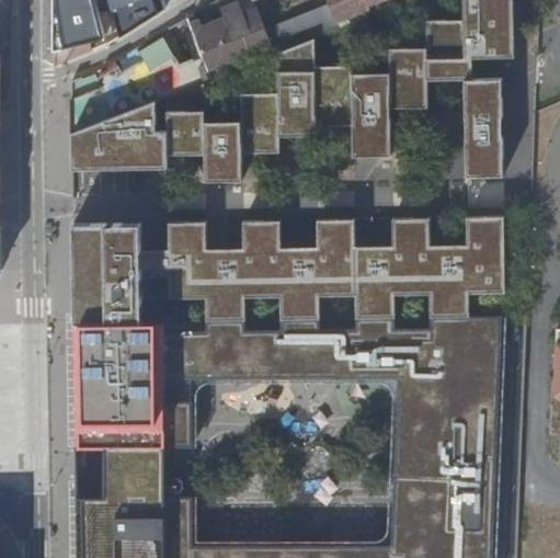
[(94,0),(53,0),(54,46),(53,69),(90,54),(88,43),(104,40),(94,0)]
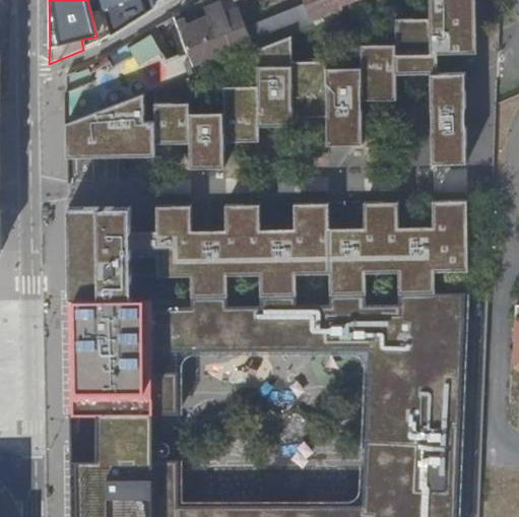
[(148,0),(102,0),(111,36),(151,9),(148,0)]
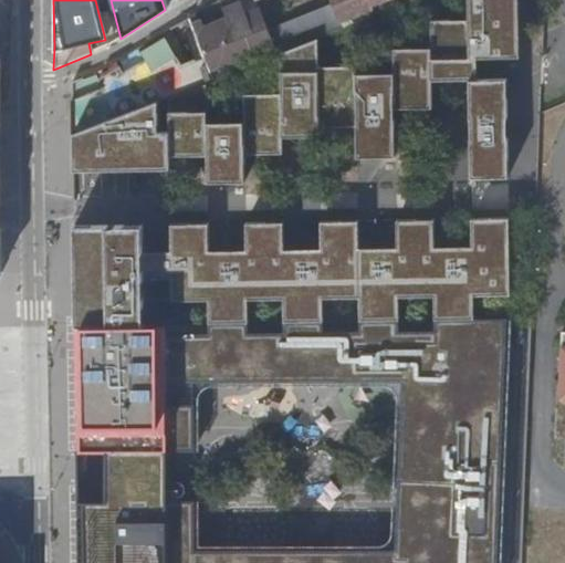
[(326,0),(330,7),(335,21),(369,8),(365,0),(326,0)]
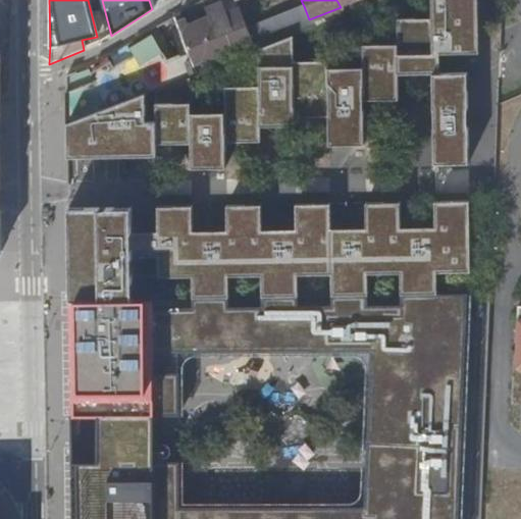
[(438,0),(438,55),(476,56),(476,0),(438,0)]
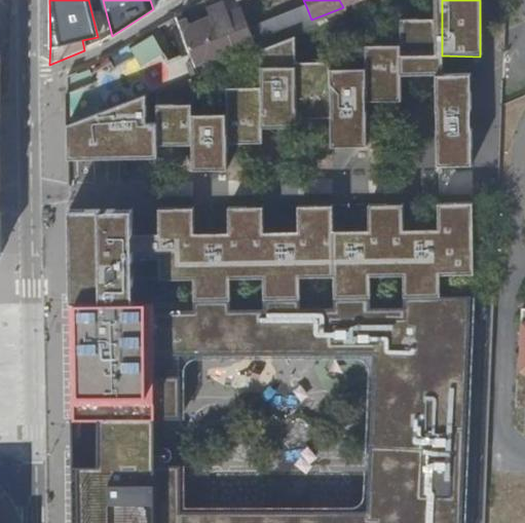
[(188,54),(192,68),(251,46),(254,53),(260,50),(295,37),(314,29),(311,20),(306,6),(244,31),(236,12),(224,16),(220,6),(207,12),(211,24),(187,33),(183,21),(177,24),(188,54)]
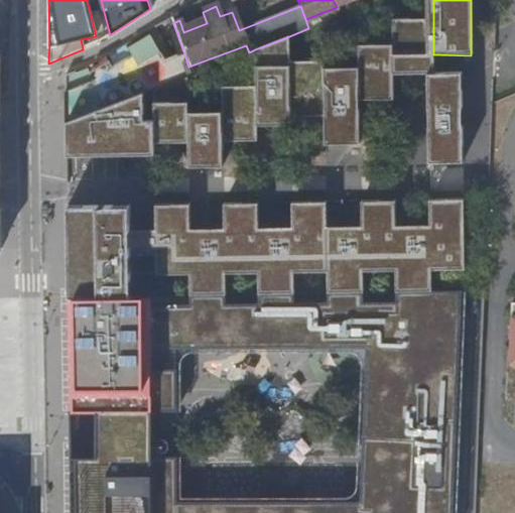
[(359,100),(392,100),(392,55),(426,54),(426,20),(393,20),(392,45),(359,45),(359,100)]
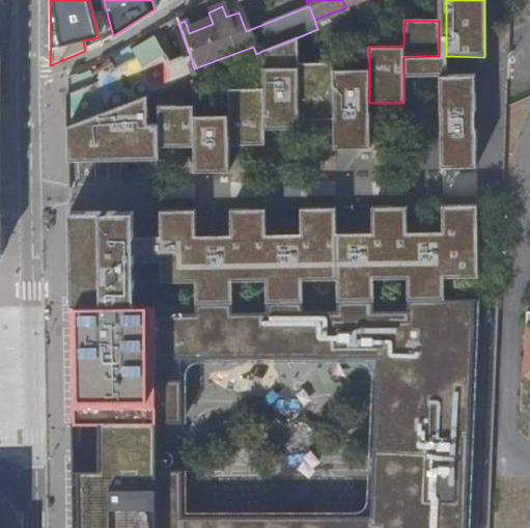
[(298,37),(262,51),(262,88),(298,88),(298,119),(335,119),(335,113),(333,113),(333,88),(335,88),(335,71),(333,71),(333,63),(298,63),(298,37)]
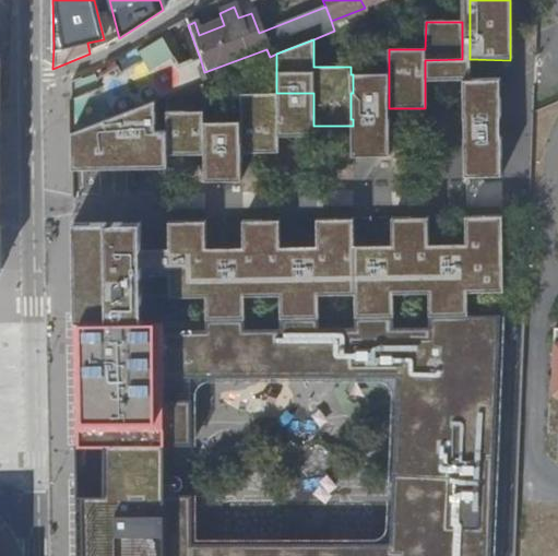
[(80,77),(70,80),(71,131),(153,101),(165,96),(189,87),(202,83),(208,81),(204,72),(200,58),(190,61),(177,67),(162,40),(138,54),(141,60),(120,72),(116,66),(94,77),(95,79),(83,84),(80,77)]
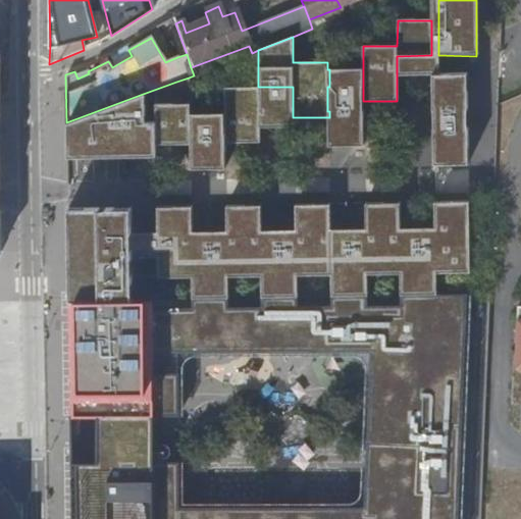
[(431,75),(431,111),(466,112),(466,75),(431,75)]
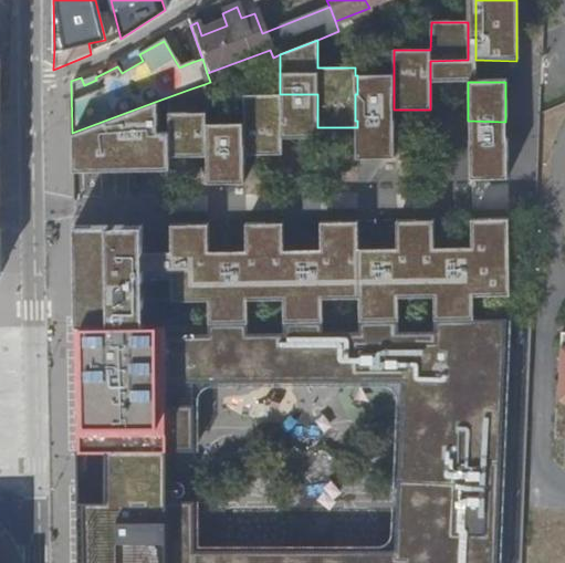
[(167,134),(167,158),(207,157),(207,146),(206,146),(205,84),(191,89),(167,97),(168,134),(167,134)]
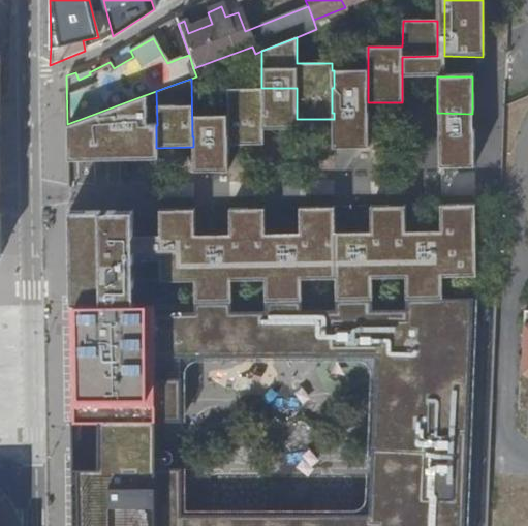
[(207,141),(206,168),(226,168),(226,144),(261,144),(261,117),(265,117),(265,110),(261,110),(261,88),(226,88),(226,133),(204,134),(204,141),(207,141)]
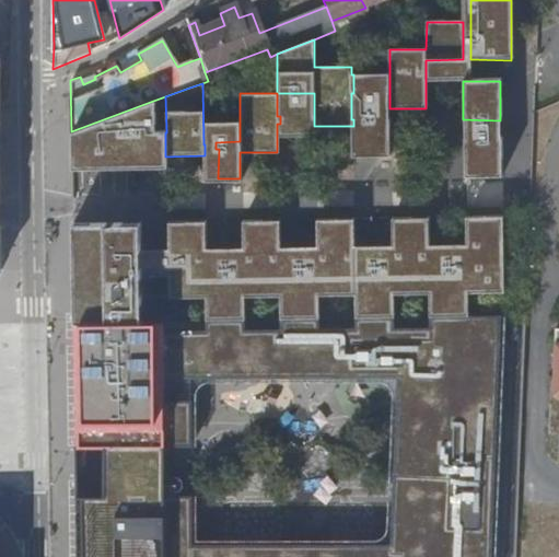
[(71,131),(71,170),(154,169),(153,101),(71,131)]
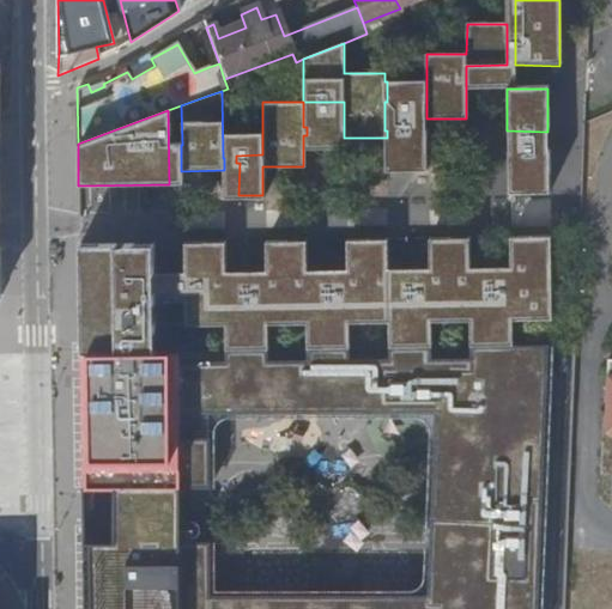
[(403,129),(403,171),(426,171),(426,129),(403,129)]
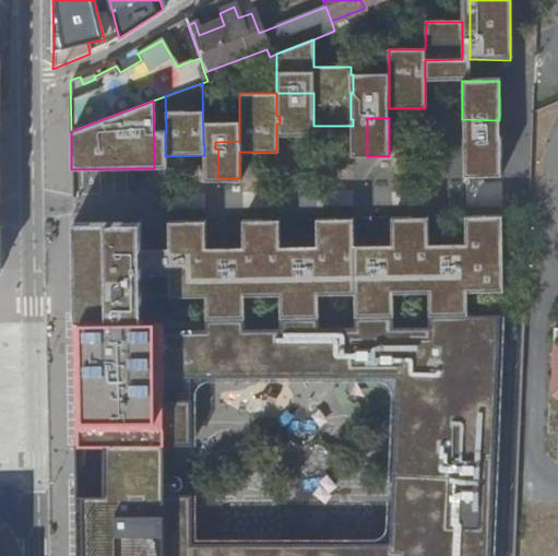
[(462,139),(462,177),(499,178),(499,139),(462,139)]
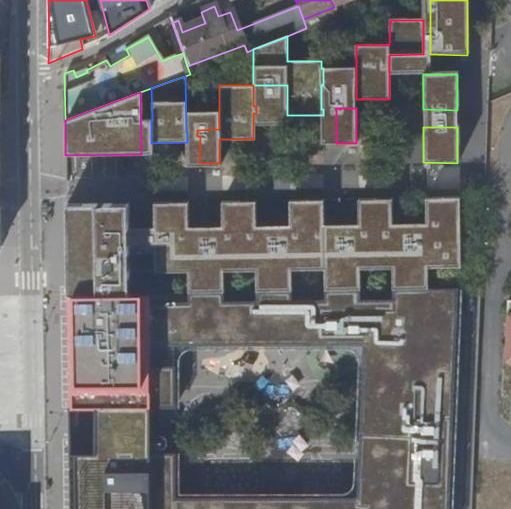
[(424,166),(424,193),(457,192),(456,166),(424,166)]
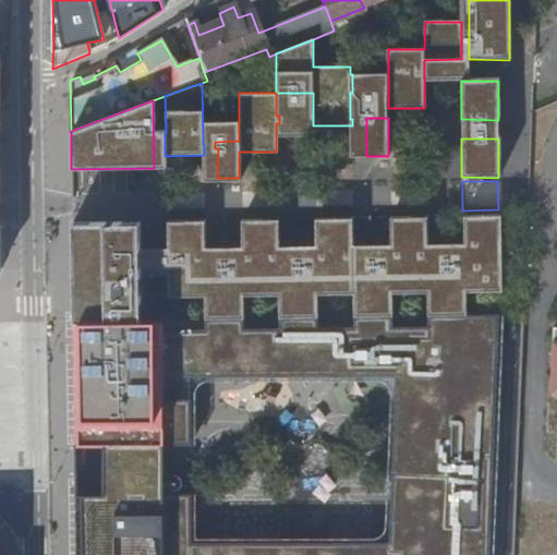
[(166,225),(167,300),(203,299),(203,315),(242,315),(242,298),(275,298),(275,314),(314,313),(314,297),(349,296),(350,313),(388,312),(388,296),(423,294),(423,311),(462,311),(462,293),(498,293),(496,218),(461,219),(462,246),(471,245),(471,267),(425,267),(424,219),(388,220),(389,268),(351,268),(350,221),(313,221),(314,269),(277,270),(276,222),(239,224),(240,272),(204,273),(203,225),(166,225)]
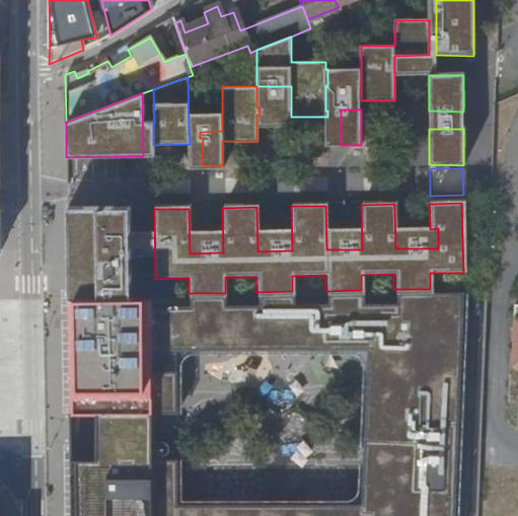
[(67,209),(68,300),(131,300),(129,208),(67,209)]
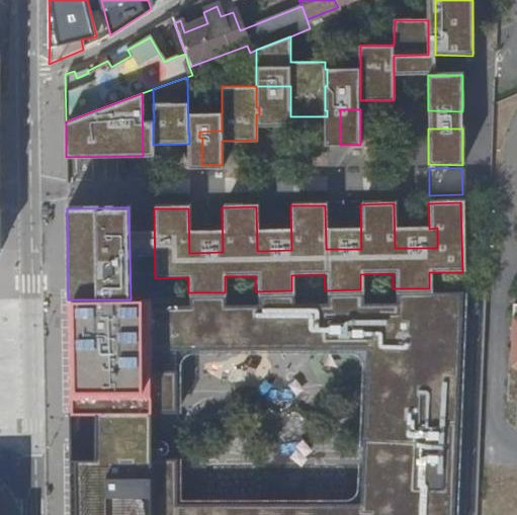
[(256,296),(256,306),(225,306),(225,297),(131,299),(68,299),(70,419),(97,417),(94,463),(71,464),(72,514),(453,514),(462,293),(393,294),(393,304),(360,305),(360,294),(325,295),(325,304),(291,305),(291,296),(256,296)]
